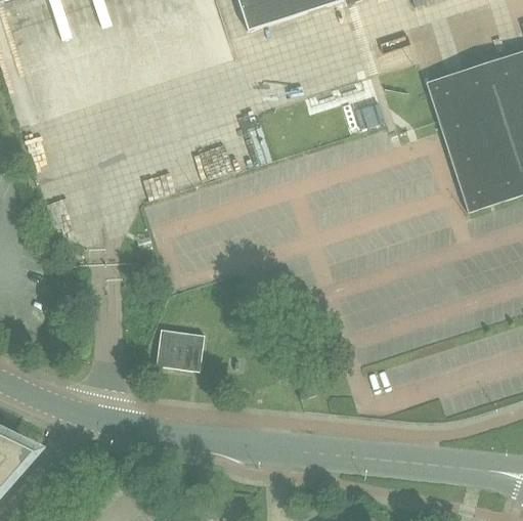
[(0,0),(236,0),(240,8),(266,0),(0,0)]
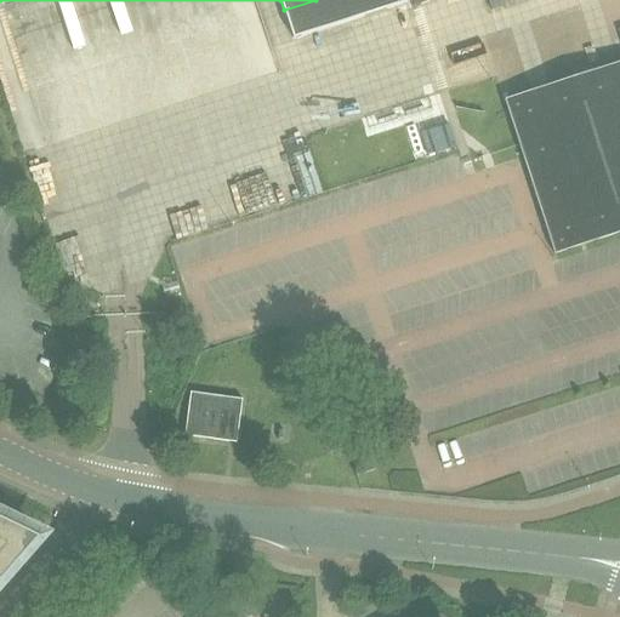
[(362,0),(297,17),(303,41),(379,22),(420,11),(417,0),(362,0)]
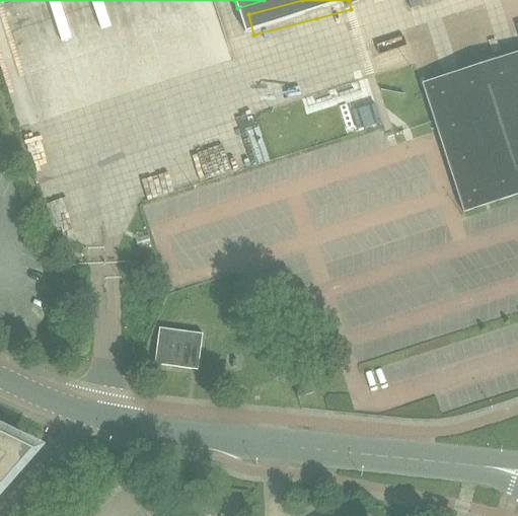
[(517,191),(517,49),(421,80),(433,119),(462,210),(517,191)]
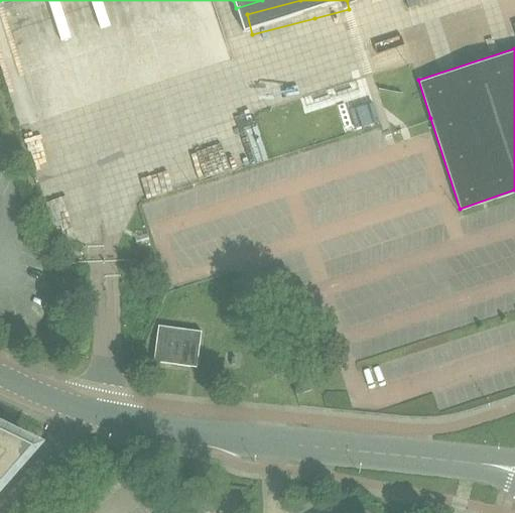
[(168,159),(176,188),(274,160),(266,132),(168,159)]
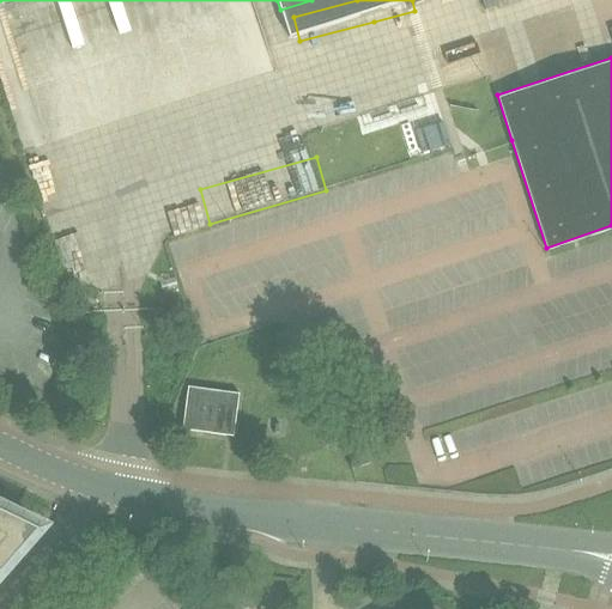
[(187,385),(182,426),(231,433),(237,391),(187,385)]
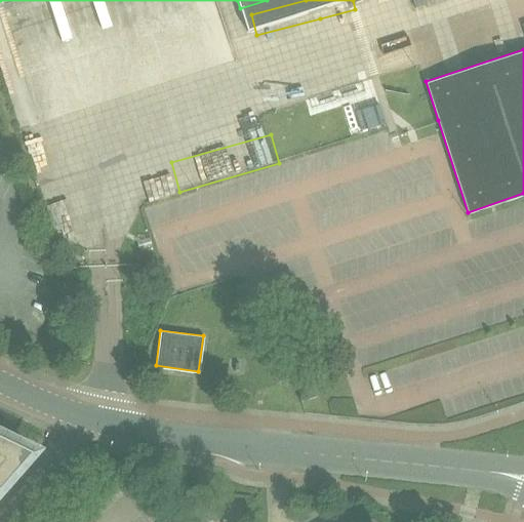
[(278,362),(283,378),(293,375),(288,359),(278,362)]
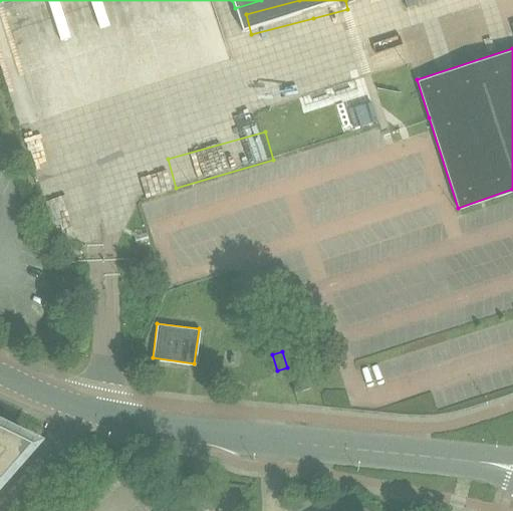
[(0,477),(31,442),(0,426),(0,477)]
